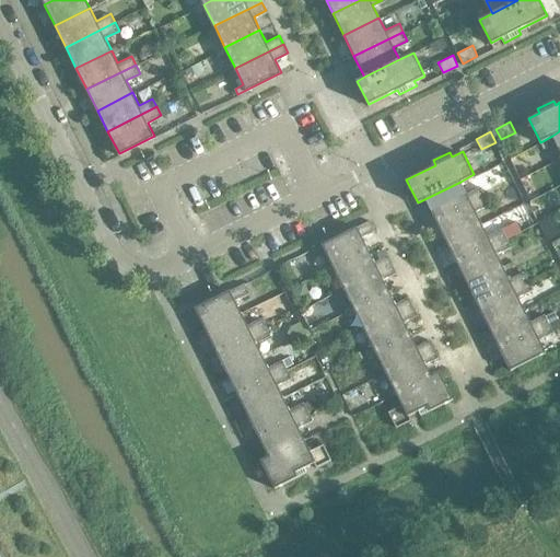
[(435,220),(485,196),(480,187),(466,194),(461,182),(424,199),(435,220)]
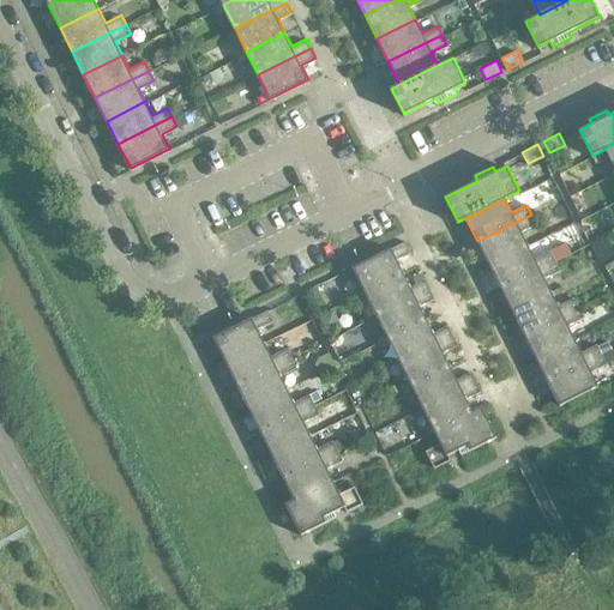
[(528,245),(521,231),(536,223),(531,215),(477,241),(489,264),(528,245)]
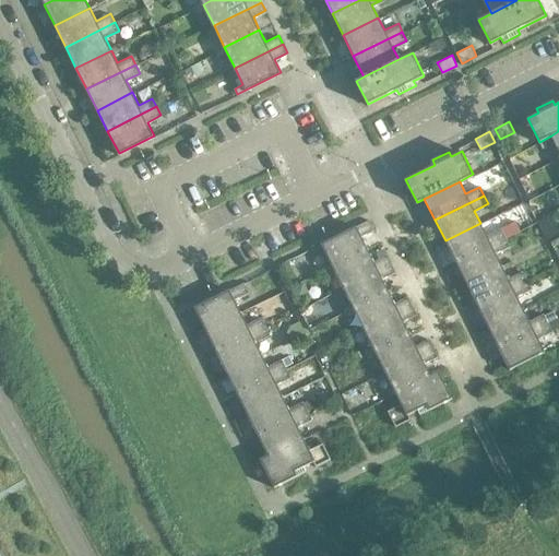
[(368,248),(361,235),(375,228),(369,220),(357,226),(356,225),(321,243),(332,265),(368,248)]
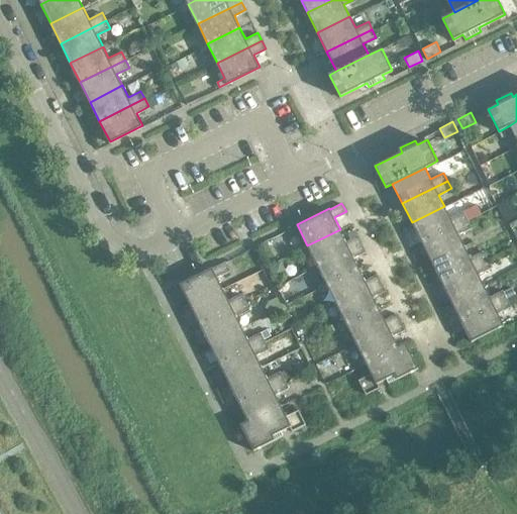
[(421,242),(467,219),(462,211),(450,218),(444,206),(412,222),(421,242)]
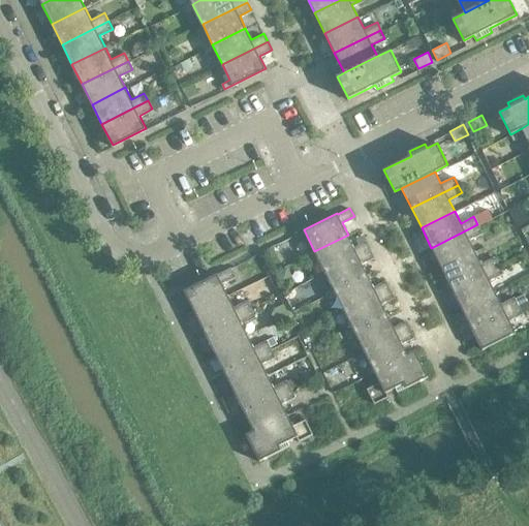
[(474,251),(469,239),(481,233),(477,224),(431,248),(441,268),(474,251)]
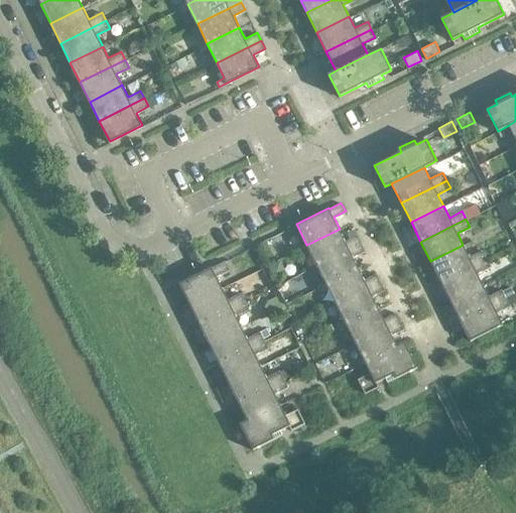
[(316,264),(361,242),(357,234),(345,240),(340,229),(306,245),(316,264)]
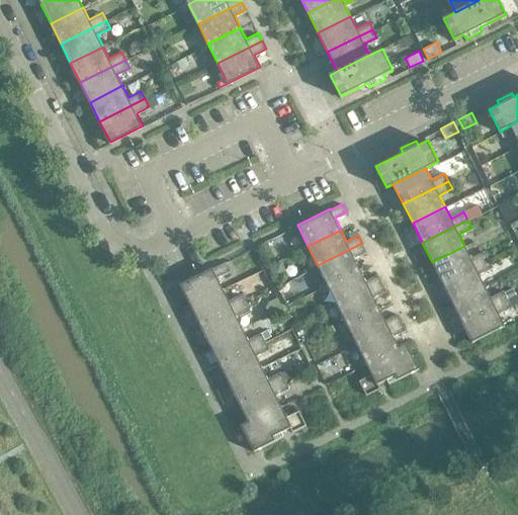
[(360,268),(354,257),(366,251),(362,243),(318,265),(328,284),(360,268)]
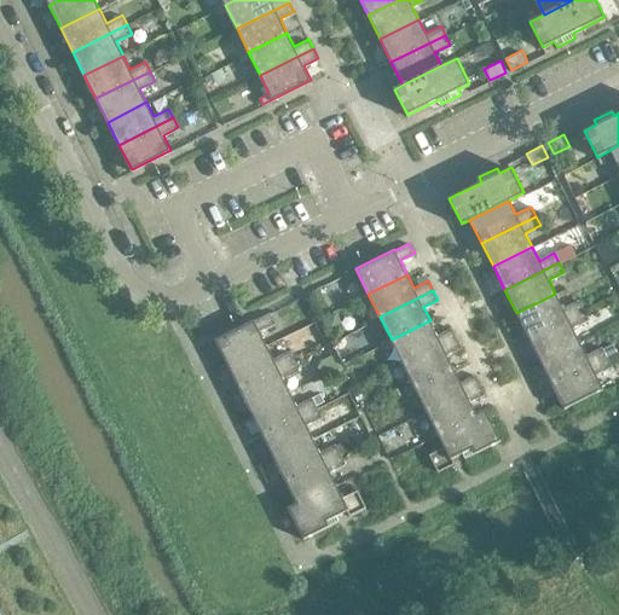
[(528,336),(583,309),(578,300),(562,307),(555,294),(516,313),(528,336)]
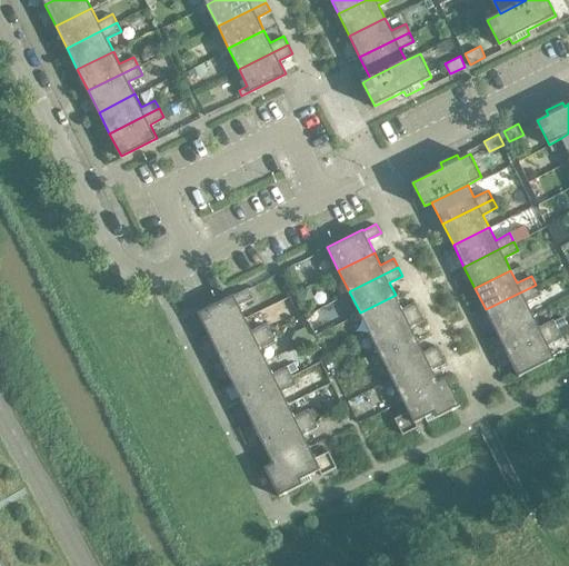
[(532,313),(526,300),(540,294),(536,285),(486,309),(497,331),(532,313)]
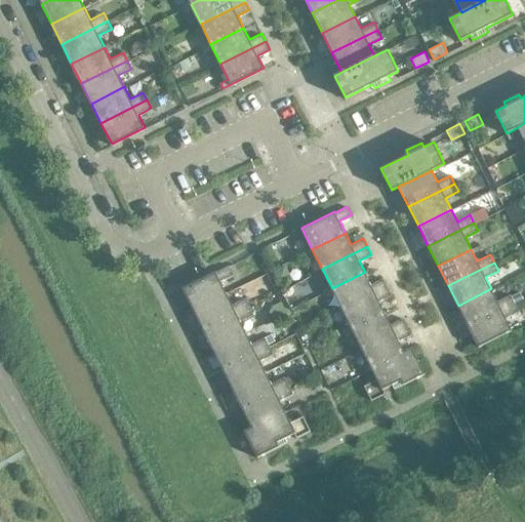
[(226,292),(220,280),(233,274),(229,265),(215,271),(183,287),(193,309),(226,292)]
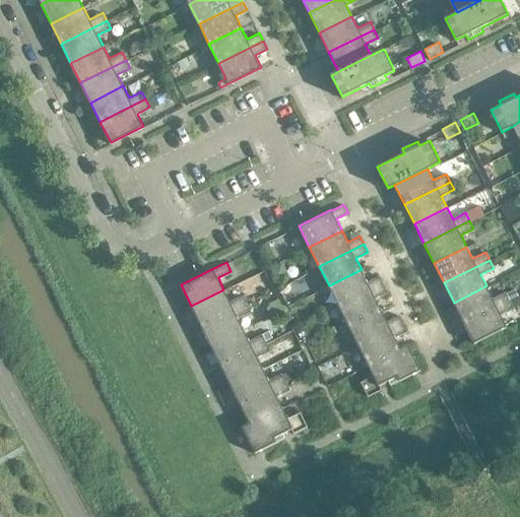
[(338,306),(383,283),(379,275),(368,281),(362,269),(329,285),(338,306)]
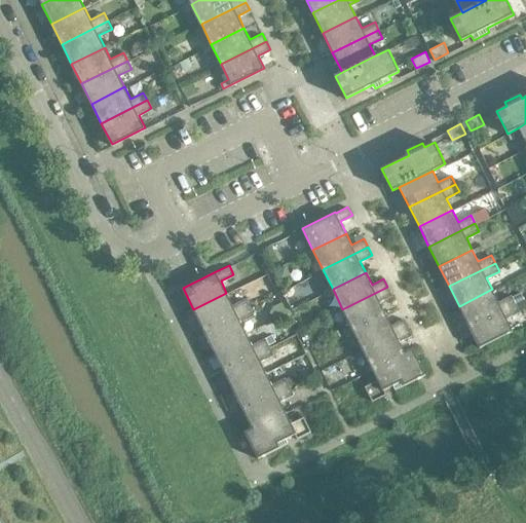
[(385,312),(379,300),(391,295),(387,287),(342,309),(352,329),(385,312)]
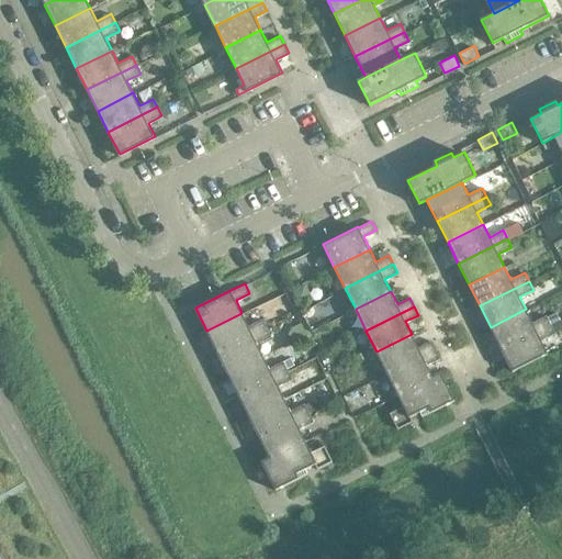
[(501,348),(550,323),(546,314),(532,322),(526,309),(491,327),(501,348)]
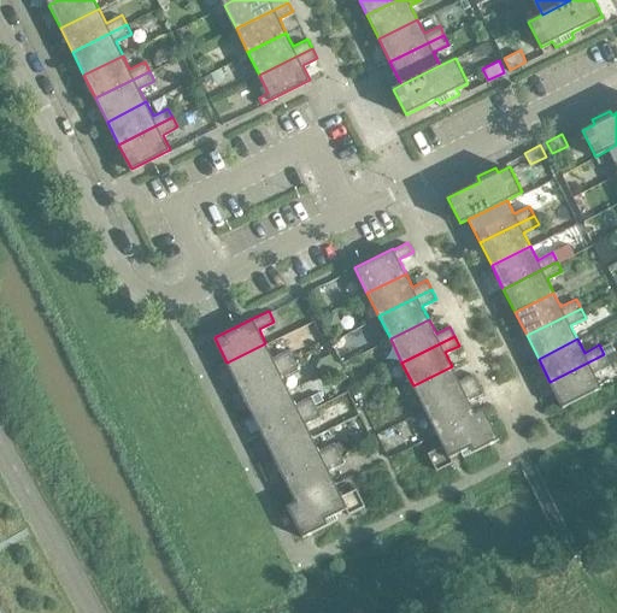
[(239,385),(293,359),(288,349),(272,357),(265,343),(227,363),(239,385)]
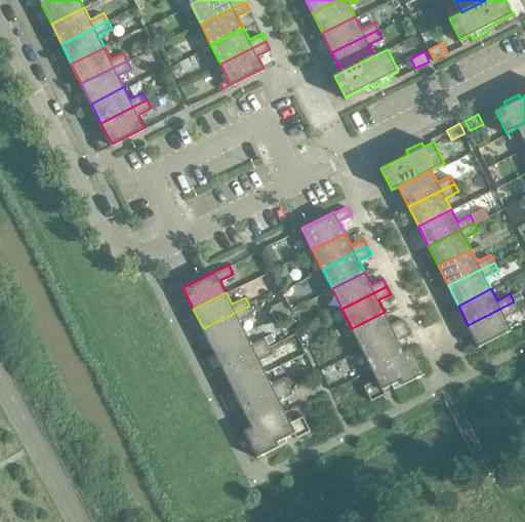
[(512,329),(505,317),(518,310),(514,302),(468,325),(478,346),(512,329)]
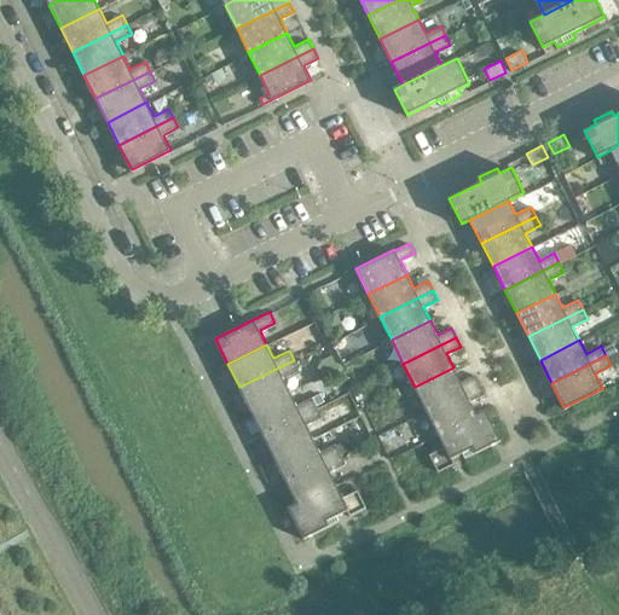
[(290,390),(283,377),(299,369),(294,360),(239,387),(250,410),(290,390)]
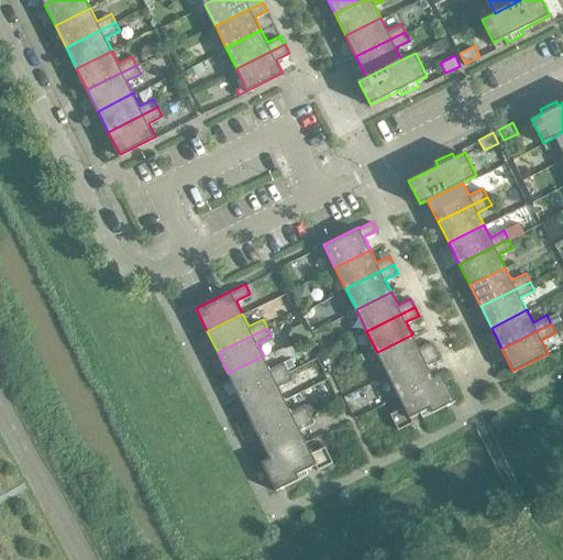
[(388,373),(437,349),(432,341),(419,347),(412,335),(377,352),(388,373)]
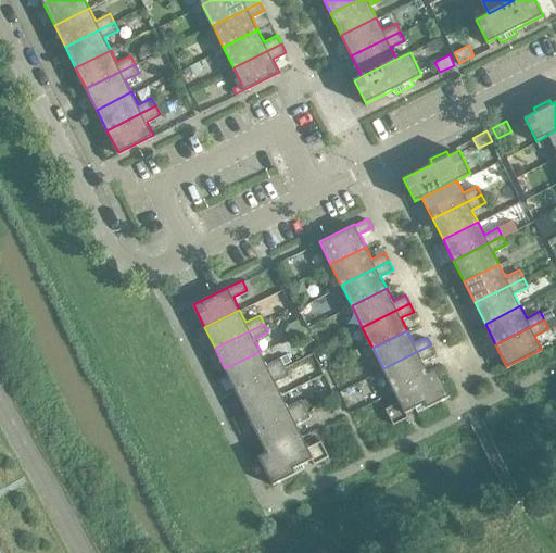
[(428,371),(422,360),(434,353),(431,344),(383,368),(393,389),(428,371)]
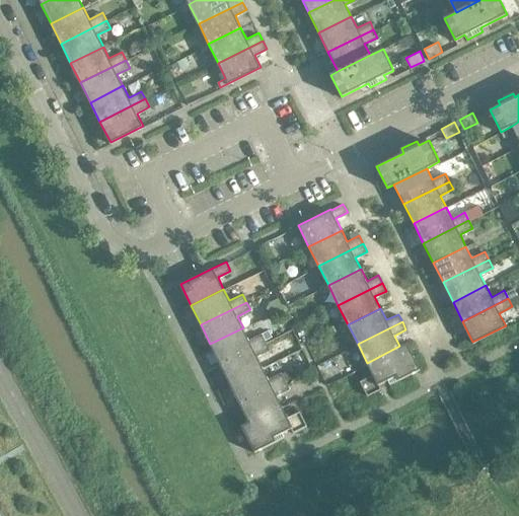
[(220,364),(266,341),(262,333),(248,340),(243,327),(210,344),(220,364)]
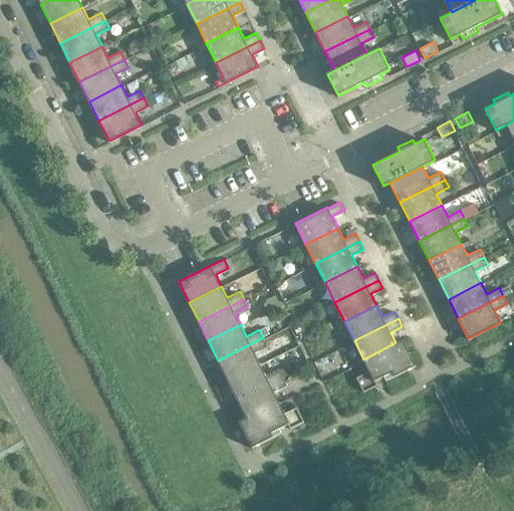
[(260,363),(254,351),(267,345),(263,337),(218,360),(227,379),(260,363)]
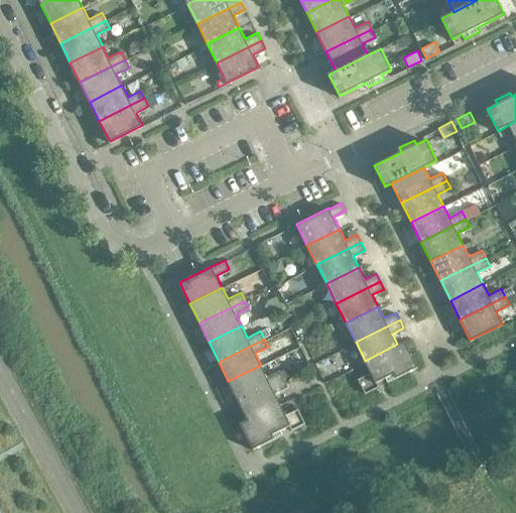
[(408,371),(417,367),(404,341),(397,344),(365,361),(371,373),(358,379),(365,392),(379,386),(377,381),(386,377),(405,367),(408,371)]
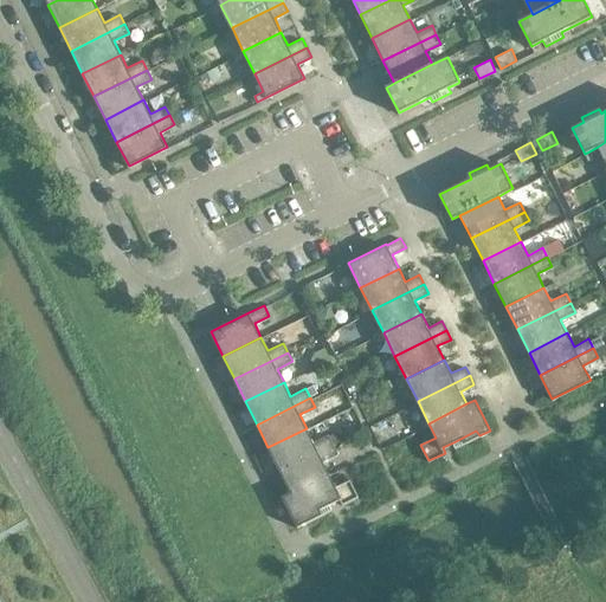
[(279,470),(333,444),(328,434),(313,441),(307,428),(268,447),(279,470)]
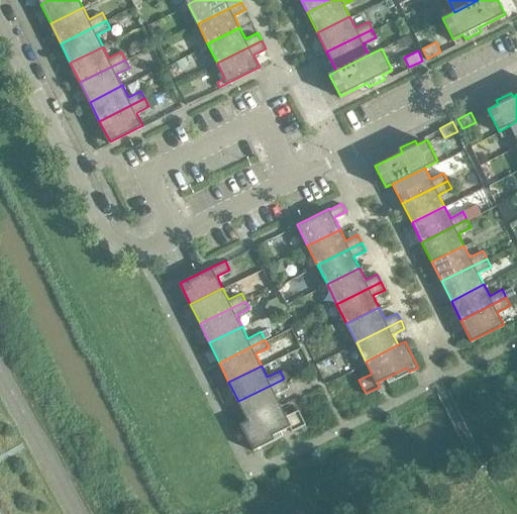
[(280,404),(275,393),(288,387),(284,379),(238,401),(247,420),(280,404)]
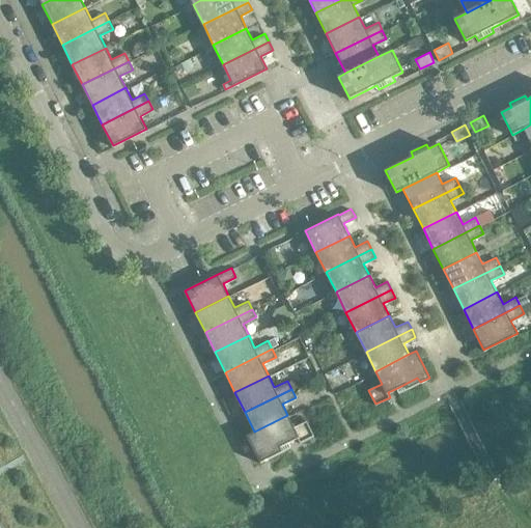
[(268,452),(298,437),(300,442),(314,435),(307,421),(295,427),(287,415),(254,432),(247,435),(260,462),(270,456),(268,452)]
